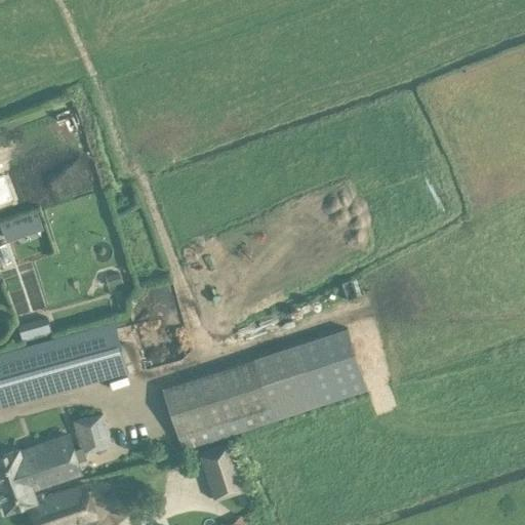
[(0,203),(12,199),(0,165),(0,203)]
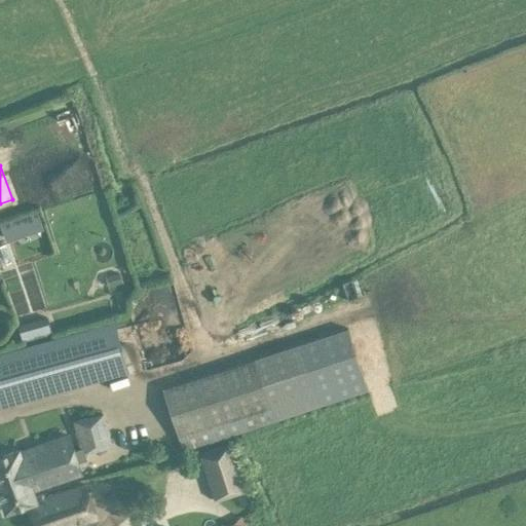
[(42,228),(36,211),(0,222),(0,226),(5,241),(42,228)]
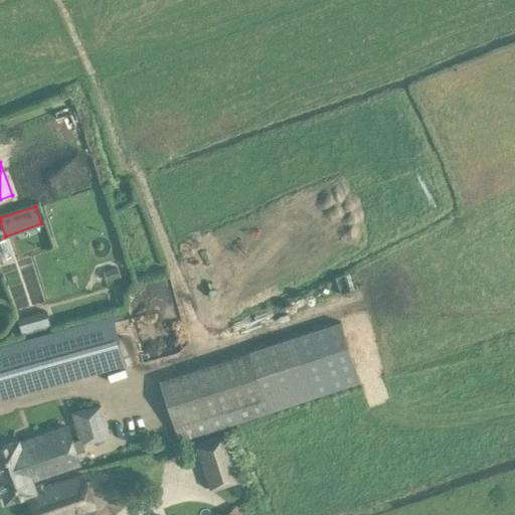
[(25,302),(20,275),(34,272),(31,260),(13,264),(8,239),(0,241),(0,249),(11,305),(25,302)]
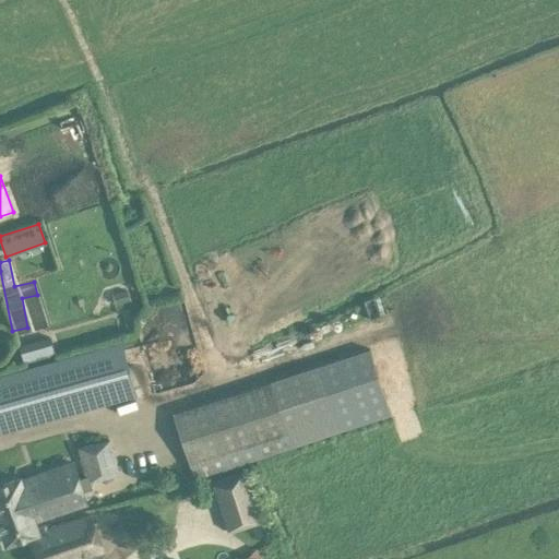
[(111,294),(115,306),(130,301),(127,290),(111,294)]
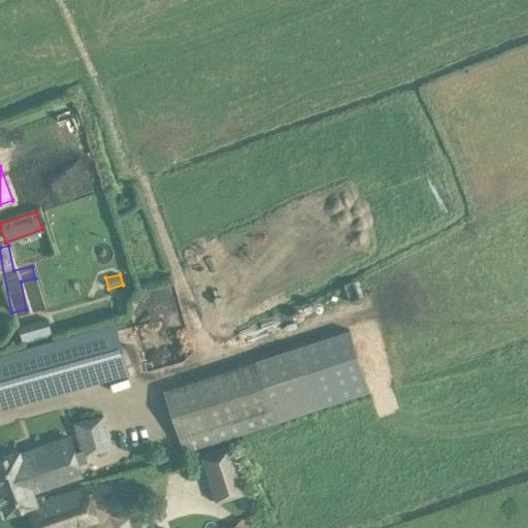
[(23,342),(53,334),(47,318),(18,326),(23,342)]
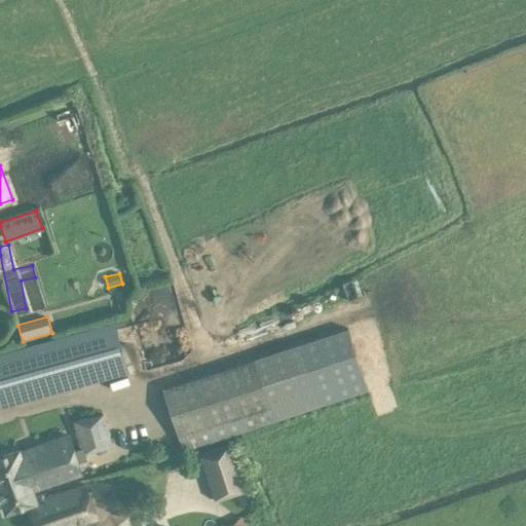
[(0,408),(127,372),(114,322),(0,352),(0,408)]
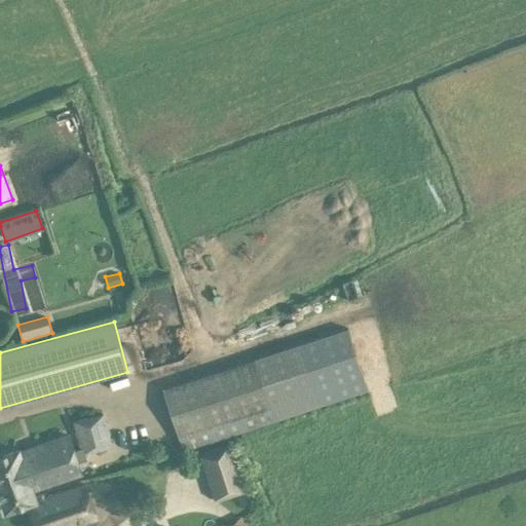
[(368,391),(347,328),(162,387),(183,451),(368,391)]
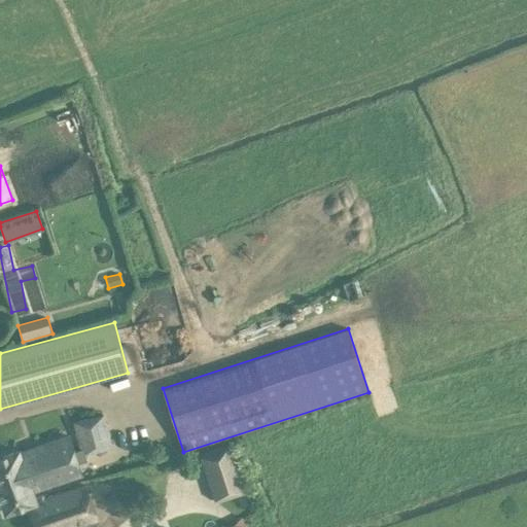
[(81,455),(113,447),(104,413),(73,421),(81,455)]
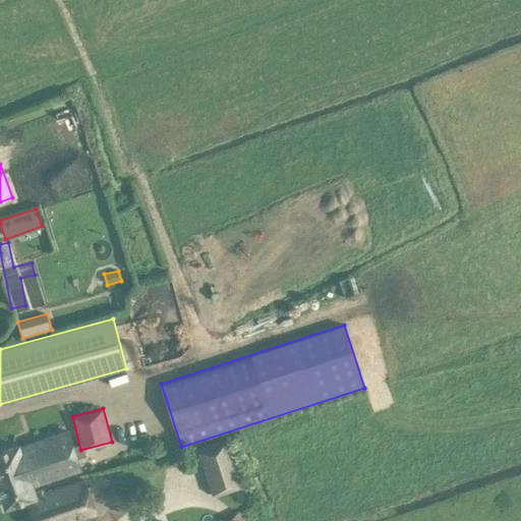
[(83,469),(71,432),(20,449),(19,447),(0,452),(0,479),(32,472),(32,475),(35,474),(38,484),(83,469)]
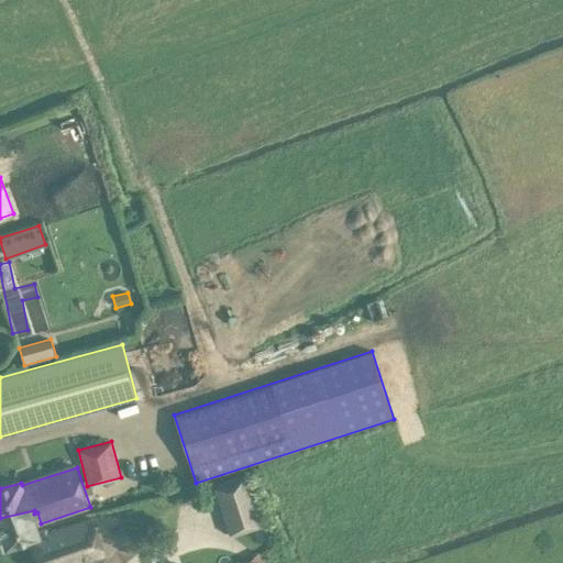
[(213,483),(232,538),(265,526),(246,472),(213,483)]
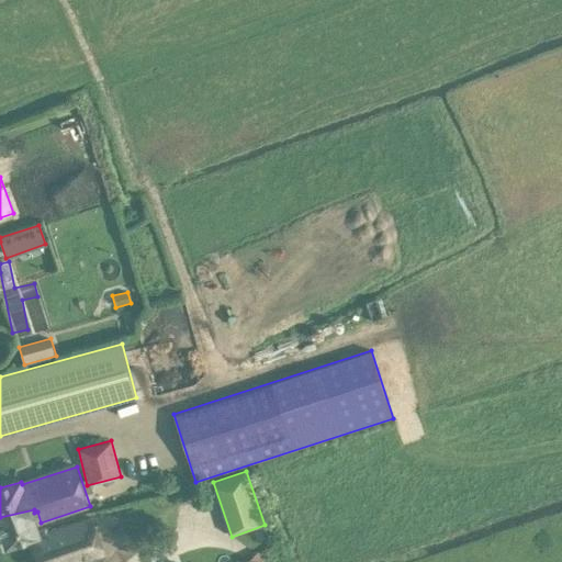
[(34,509),(0,517),(0,542),(2,549),(26,541),(33,561),(87,561),(100,558),(86,517),(47,530),(45,526),(40,528),(37,524),(41,523),(37,512),(34,513),(34,509)]
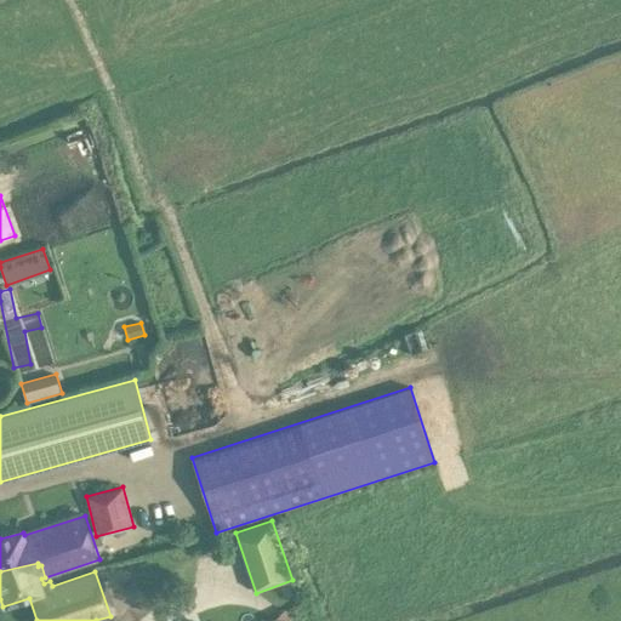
[(260,617),(261,620),(289,620),(285,609),(260,617)]
